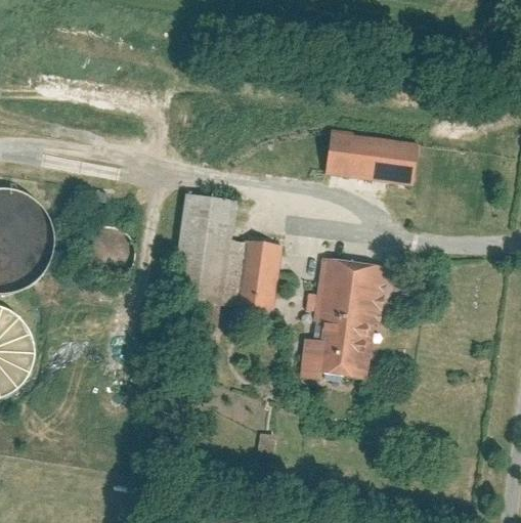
[(420,117),(201,89),(191,156),(411,183),(420,117)]
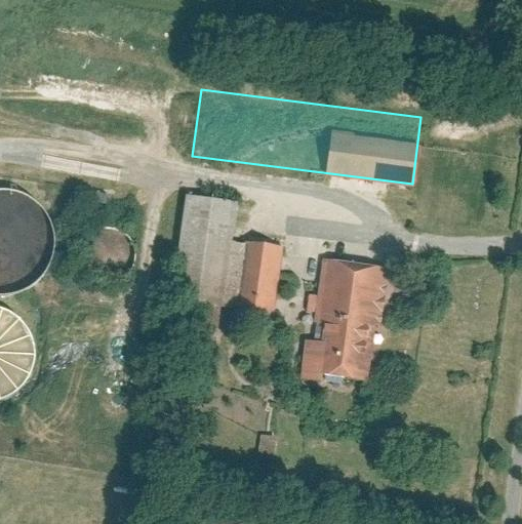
[(232,199),(183,195),(168,336),(217,341),(221,306),(237,308),(244,241),(228,240),(232,199)]
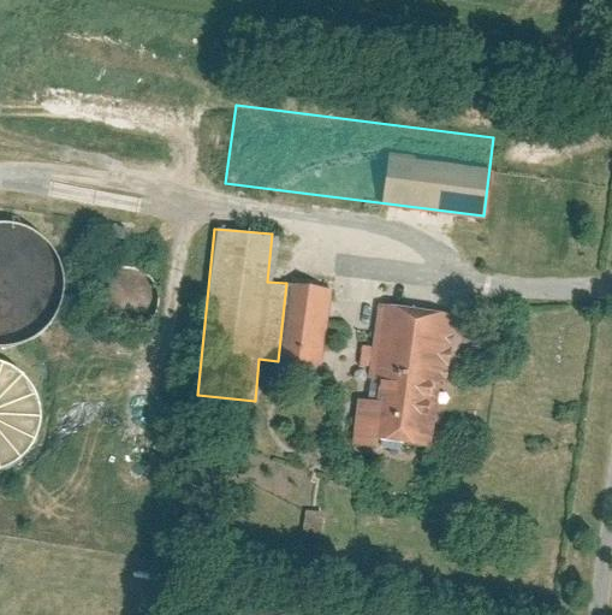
[(331,288),(286,283),(278,361),(322,366),(331,288)]
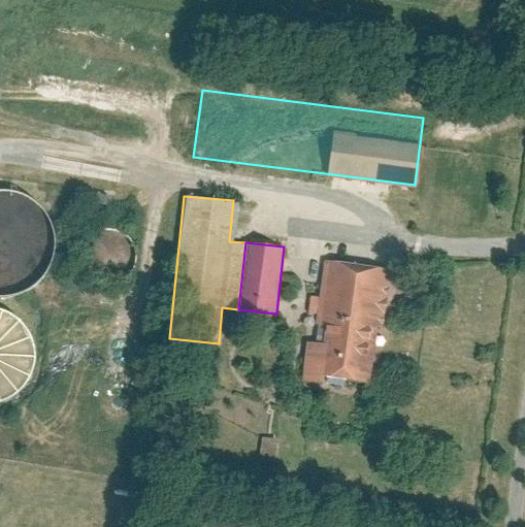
[(390,266),(324,260),(318,322),(325,323),(324,342),(307,340),(303,381),(320,382),(321,375),(370,381),(376,324),(385,325),(390,266)]
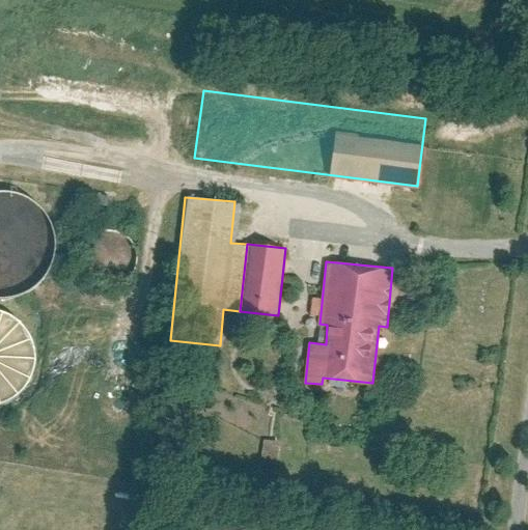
[(0,403),(2,403),(15,398),(25,390),(33,379),(37,366),(37,352),(34,338),(27,327),(18,317),(5,311),(0,310),(0,403)]
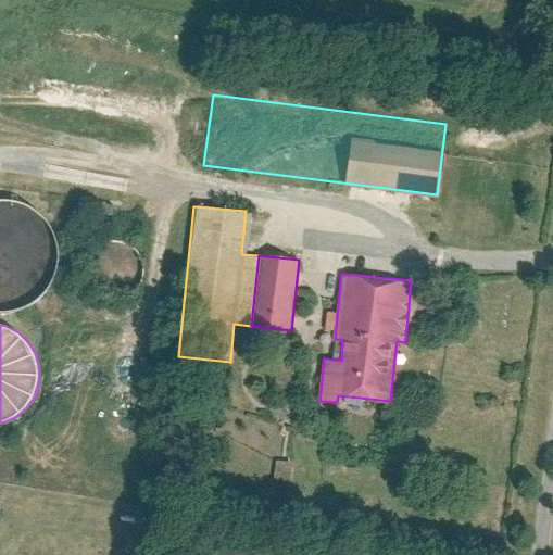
[(327,462),(285,455),(280,481),(323,489),(327,462)]
